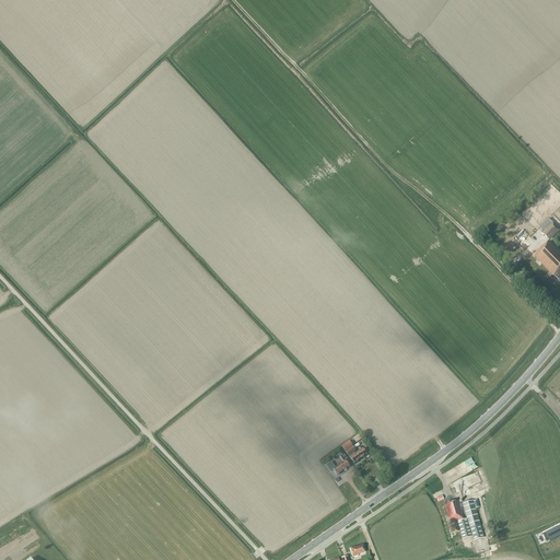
[(559,252),(550,242),(552,240),(551,238),(559,230),(559,229),(552,222),(541,232),(549,241),(534,256),(553,276),(555,276),(559,280),(559,278),(559,252)]
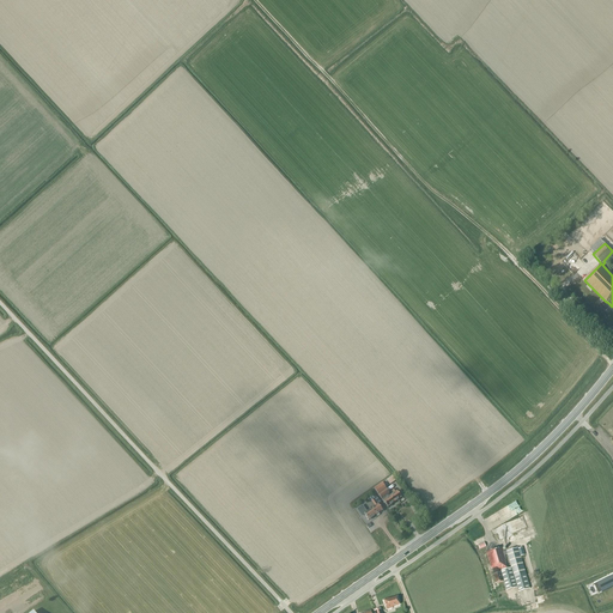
[(566,258),(563,261),(569,268),(572,265),(566,258)]
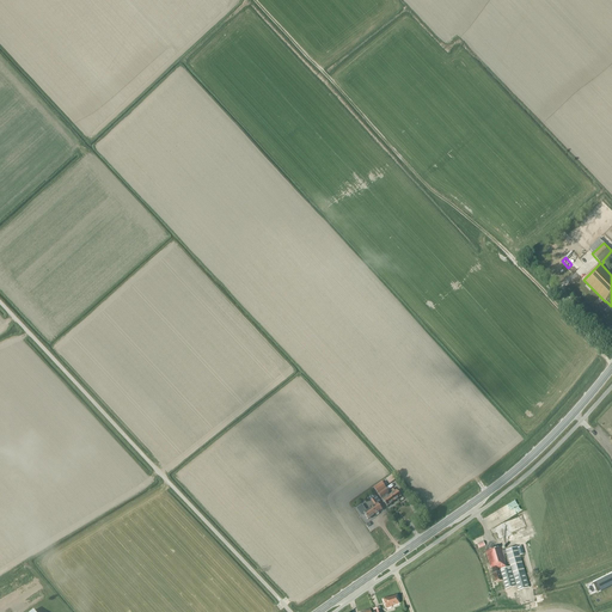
[(383,501),(386,506),(401,496),(396,491),(393,488),(391,490),(393,493),(390,495),(387,493),(389,493),(381,483),(374,489),(380,499),(381,497),(383,500),(383,501)]
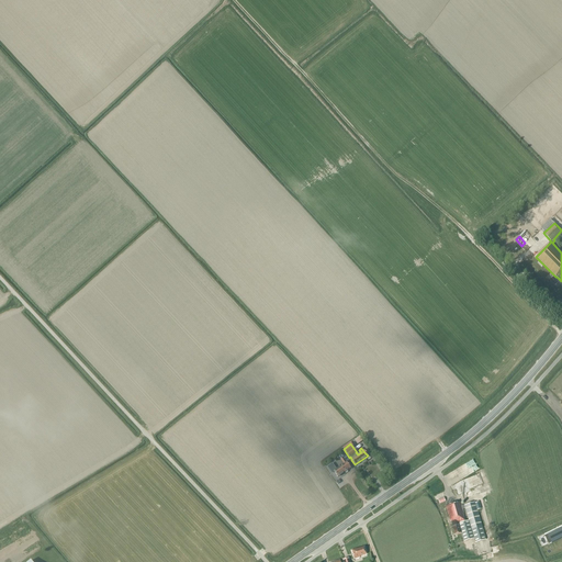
[(340,468),(344,472),(350,468),(347,463),(349,461),(345,456),(343,453),(337,458),(339,460),(340,459),(344,464),(340,468)]
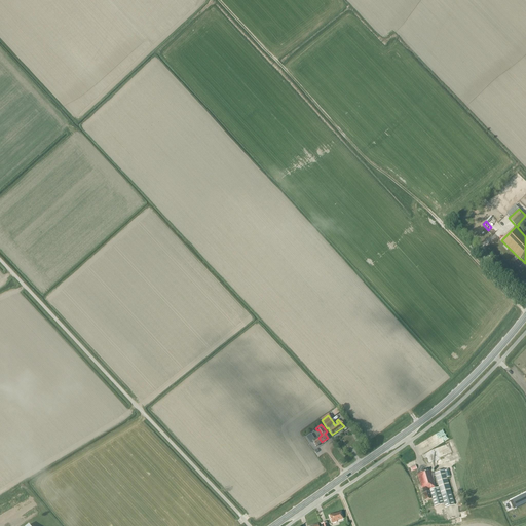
[(322,442),(318,438),(314,440),(312,436),(313,435),(311,431),(304,437),(308,442),(311,440),(312,442),(315,447),(322,442)]
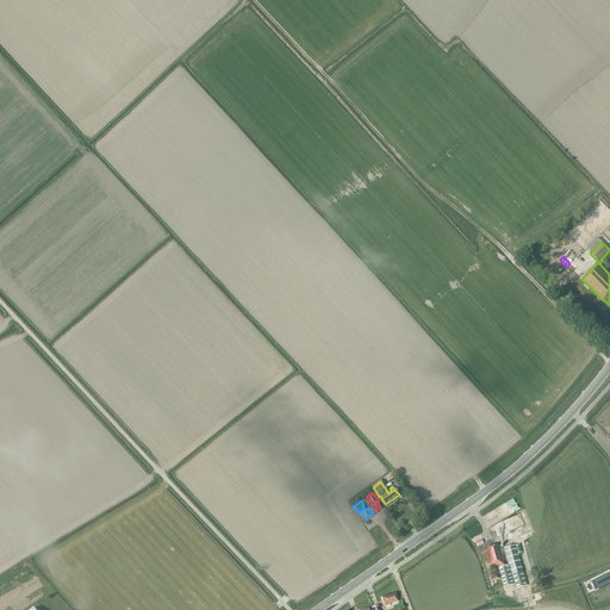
[(515,584),(516,589),(528,586),(518,554),(522,553),(521,545),(516,546),(516,545),(500,549),(499,545),(484,549),(487,561),(486,561),(487,565),(489,565),(491,572),(490,572),(492,580),(500,579),(498,574),(499,574),(504,587),(515,584)]
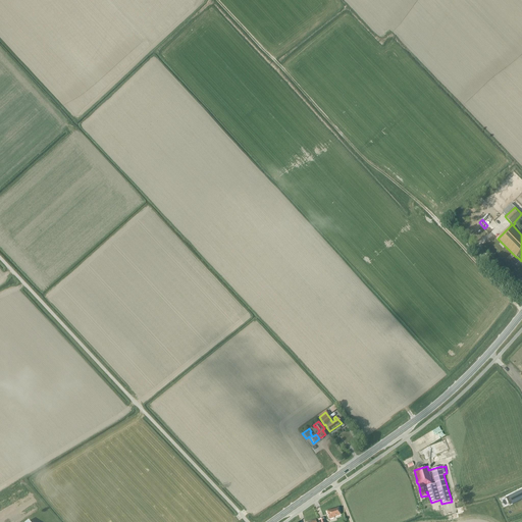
[(520,499),(517,491),(506,498),(509,504),(520,499)]
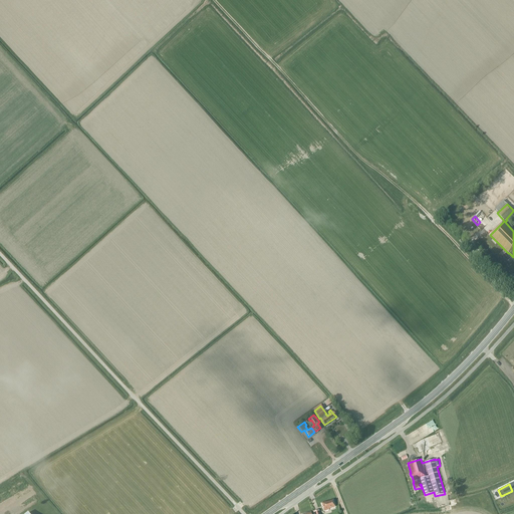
[(335,507),(333,500),(327,502),(326,502),(321,503),(324,511),(329,510),(329,509),(335,507)]
